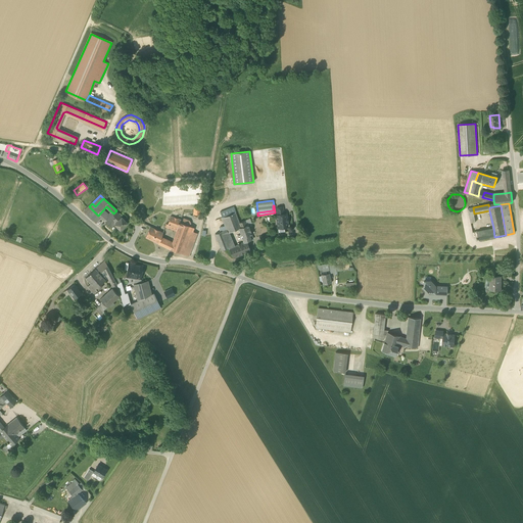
[(96,225),(101,219),(98,216),(89,206),(84,212),(96,225)]
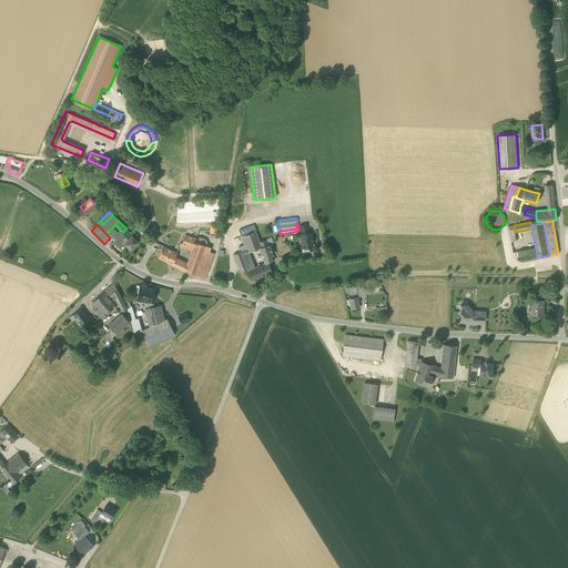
[(110,237),(113,240),(119,233),(121,234),(123,232),(115,224),(107,234),(110,237)]
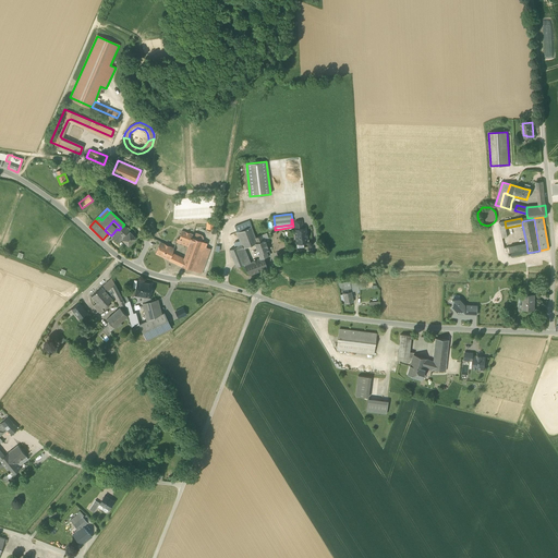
[(234,227),(237,232),(247,228),(251,227),(252,227),(250,220),(234,227)]
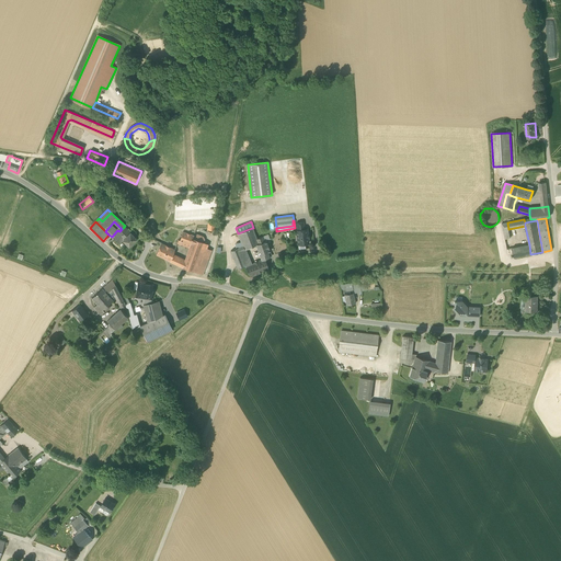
[(122,229),(119,231),(126,238),(130,233),(124,227),(122,229)]
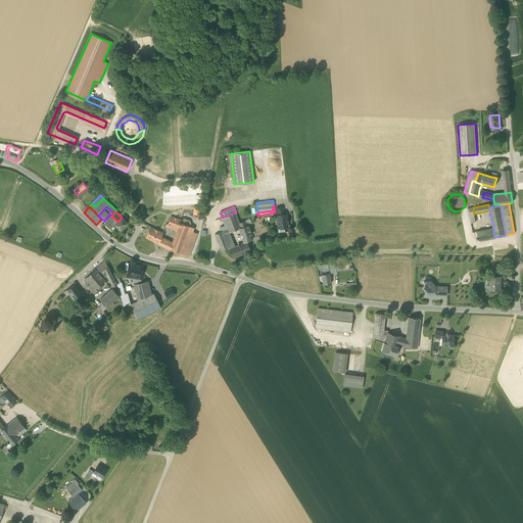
[(238,229),(236,224),(232,214),(222,218),(225,226),(227,229),(228,233),(229,232),(238,229)]
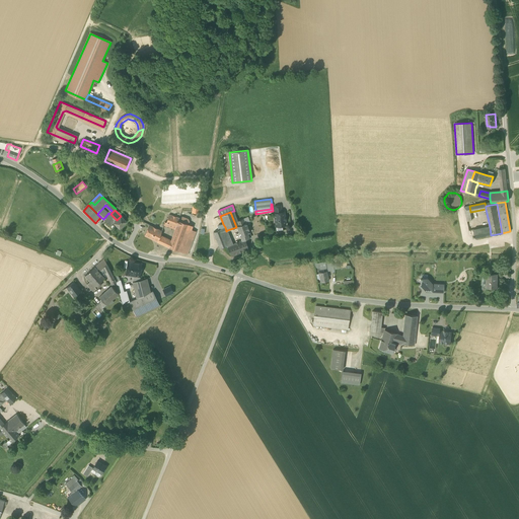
[(274,213),(276,226),(282,225),(286,225),(285,220),(286,220),(285,217),(284,217),(284,212),(282,212),(275,213),(274,213)]
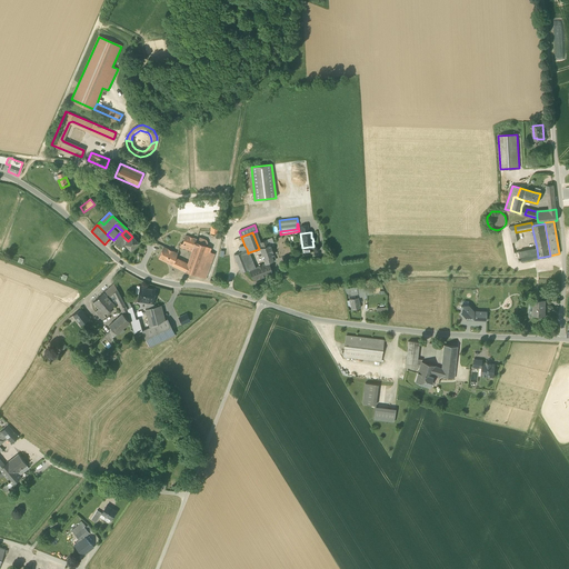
[(125,245),(128,241),(121,235),(119,233),(113,240),(121,248),(125,245)]
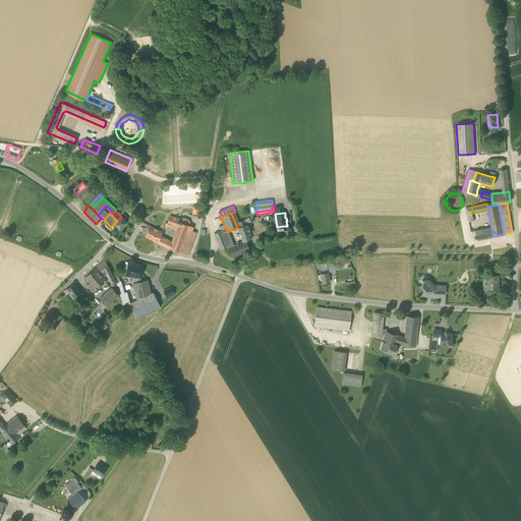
[(167,224),(177,227),(179,222),(180,219),(170,215),(167,223),(167,224)]
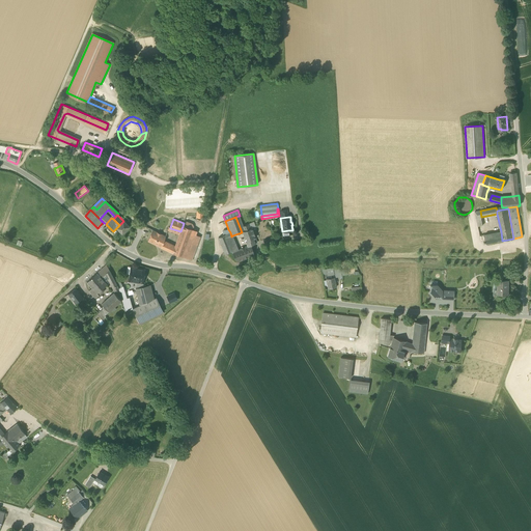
[(116,228),(122,233),(129,227),(130,227),(123,221),(119,225),(116,228)]
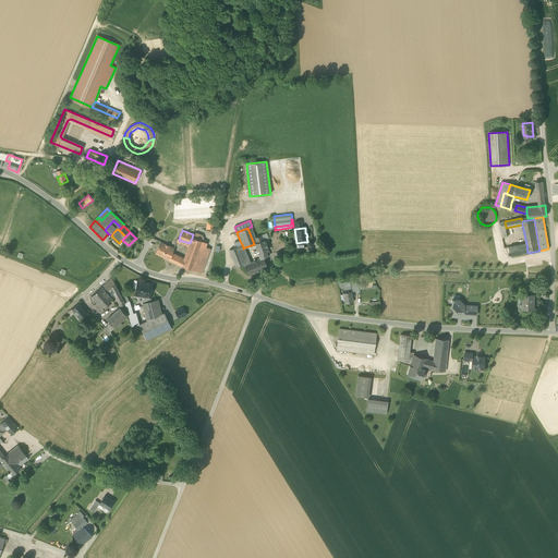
[(189,246),(187,250),(197,254),(203,241),(204,239),(202,235),(196,233),(193,234),(192,238),(190,243),(189,246)]
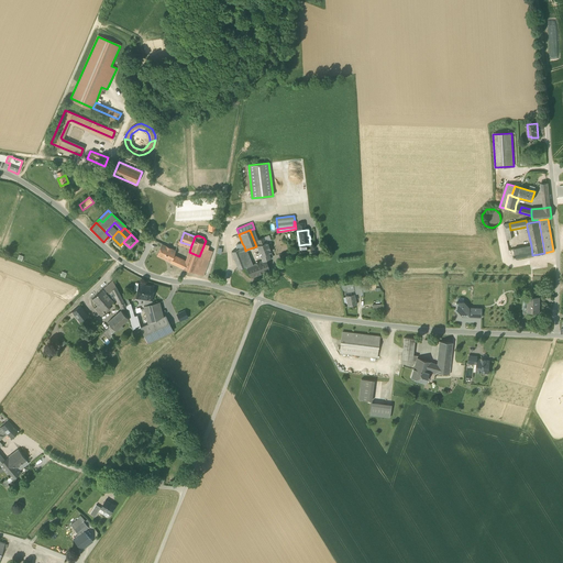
[(256,245),(265,242),(263,238),(257,240),(254,241),(256,246),(257,245),(256,245)]
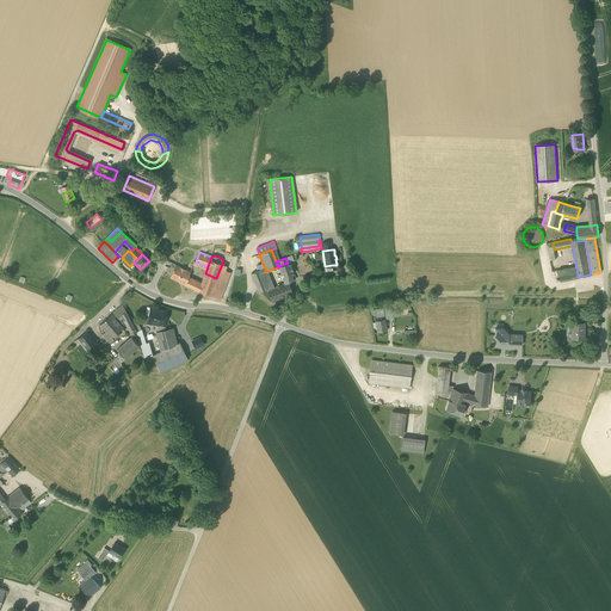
[(294,275),(289,263),(288,263),(278,266),(279,266),(283,278),(292,275),(294,275)]
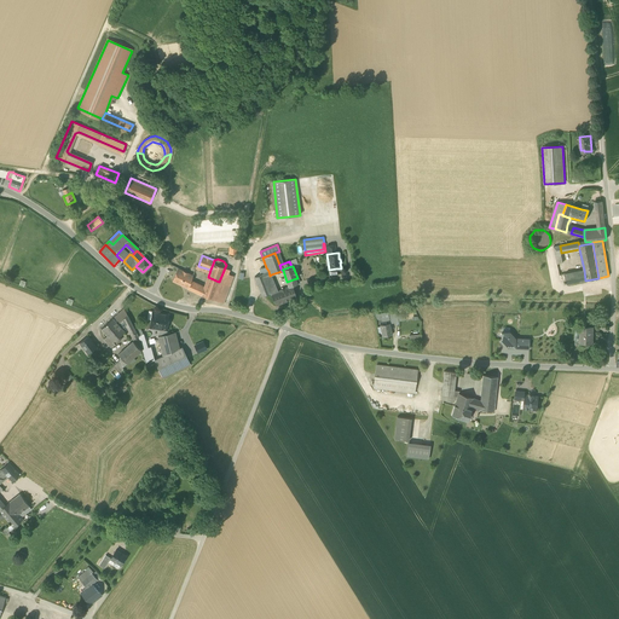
[(230,270),(225,267),(219,282),(213,300),(223,304),(233,276),(229,275),(230,270)]
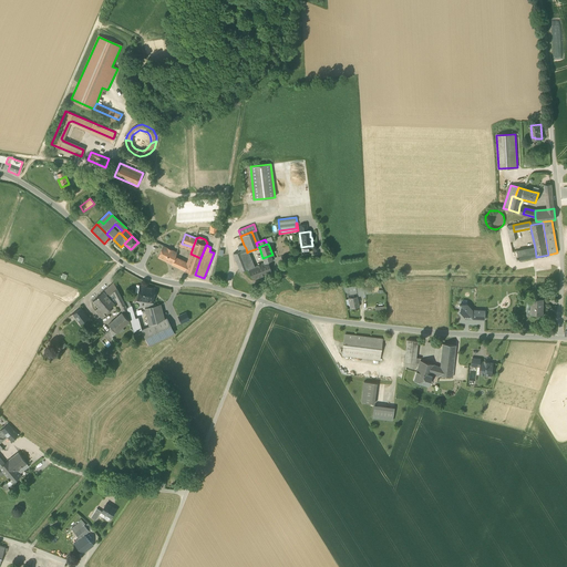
[(157,258),(172,265),(175,258),(177,253),(163,246),(157,258)]
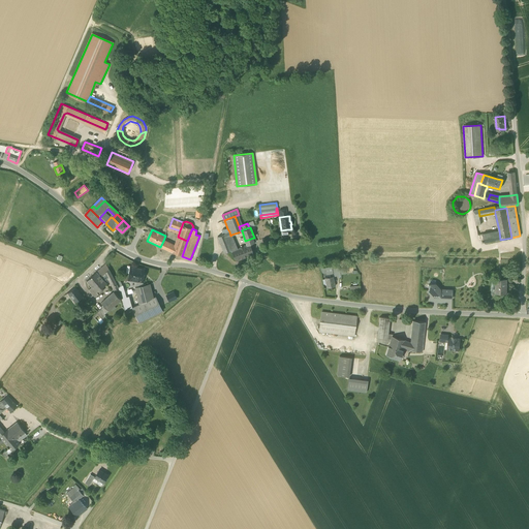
[(485,243),(500,240),(499,230),(483,234),(485,243)]
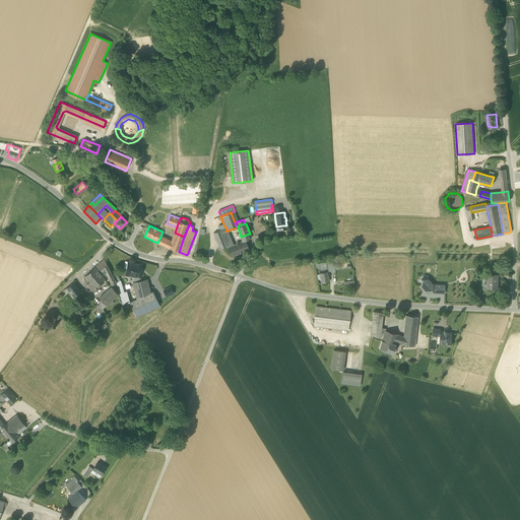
[(219,231),(214,233),(220,249),(228,246),(222,234),(220,230),(219,231)]
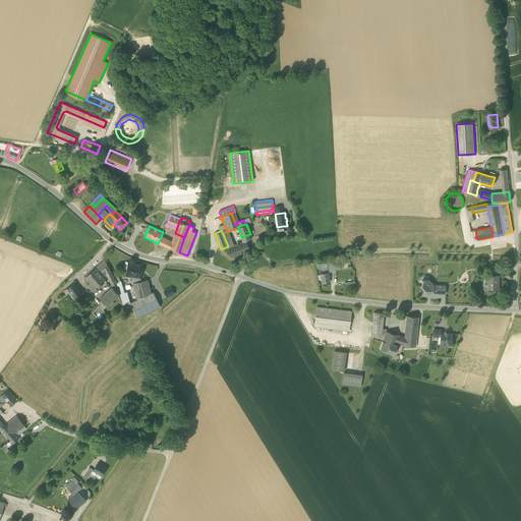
[(228,246),(228,247),(234,245),(228,231),(227,232),(223,234),(228,246)]
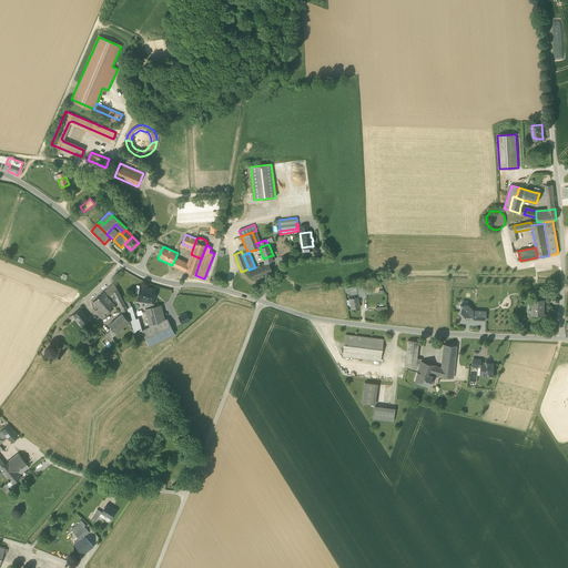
[(195,275),(201,259),(191,254),(188,264),(184,271),(195,275)]
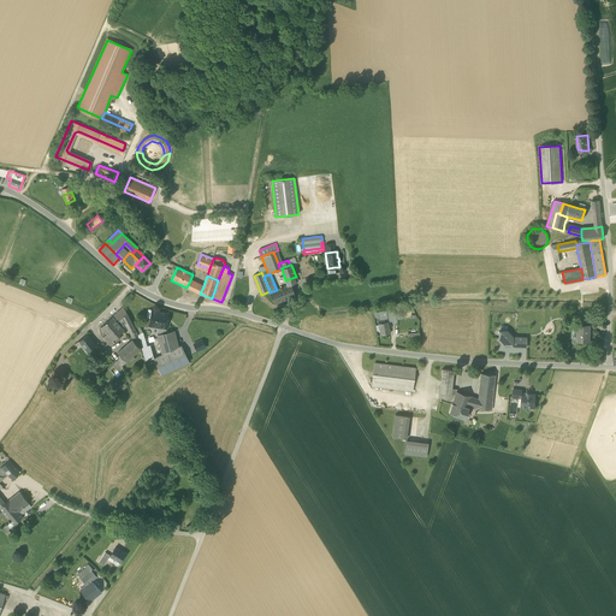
[(187,288),(195,291),(197,284),(190,280),(187,288)]
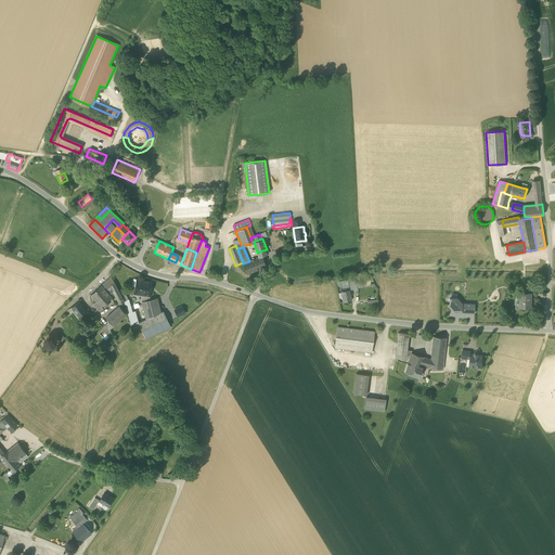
[(267,267),(262,257),(259,258),(258,257),(249,261),(243,263),(247,274),(267,267)]
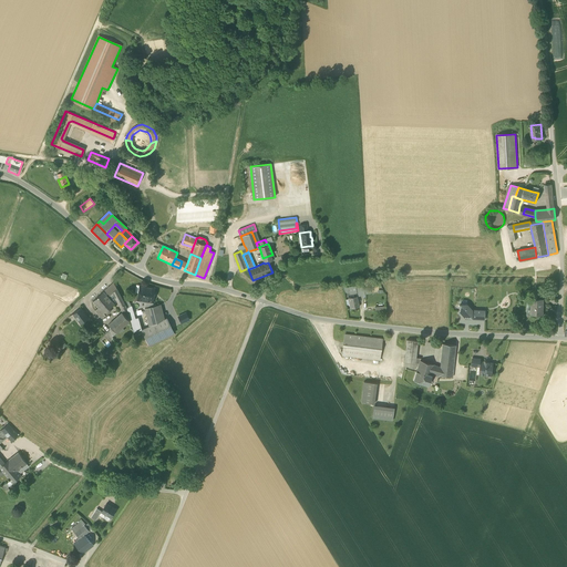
[(99,308),(103,313),(104,312),(114,305),(117,301),(123,311),(126,309),(124,303),(122,299),(113,282),(113,284),(93,302),(99,308)]
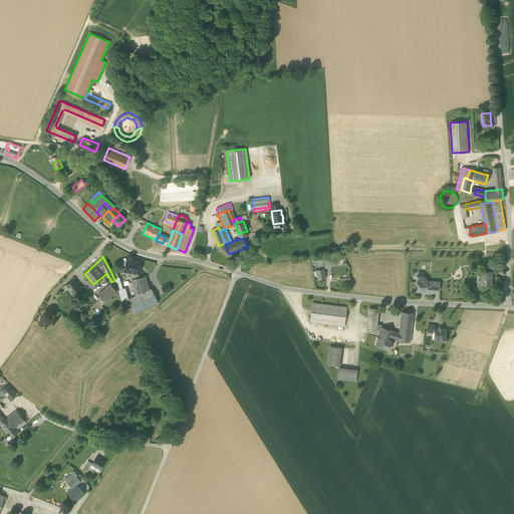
[(134,273),(139,274),(141,261),(126,259),(125,266),(124,272),(134,274),(134,273)]
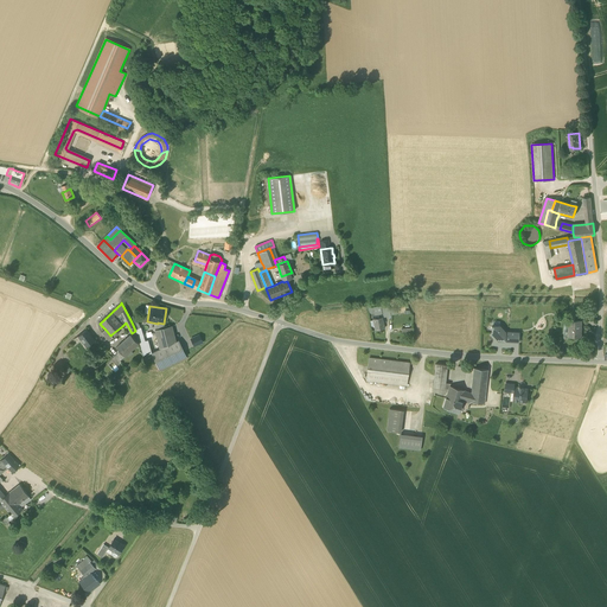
[(133,325),(135,331),(136,331),(140,328),(141,328),(135,318),(131,320),(133,325)]
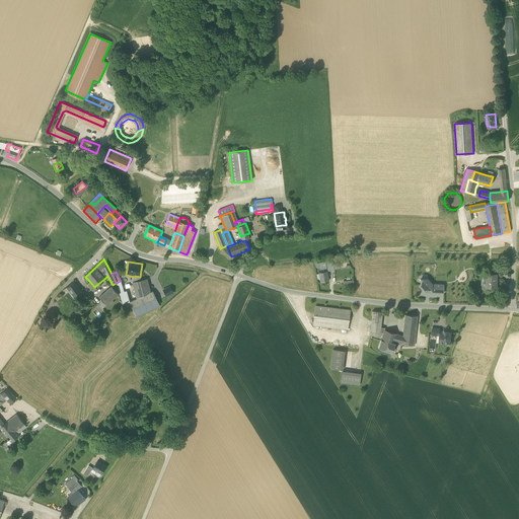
[(320,279),(320,283),(328,281),(327,272),(318,273),(319,274),(320,279)]
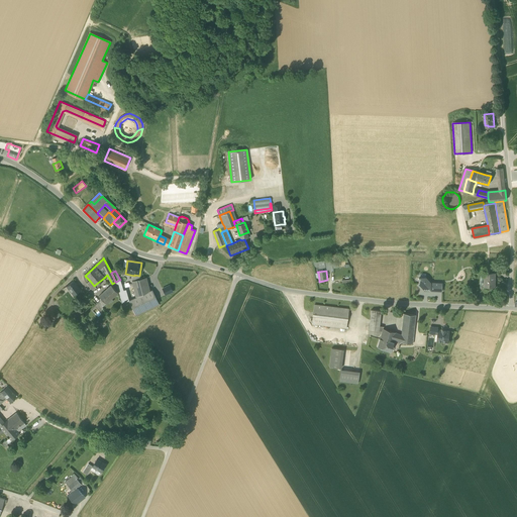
[(485,278),(485,282),(484,287),(493,287),(494,280),(495,280),(495,274),(485,273),(485,278)]
